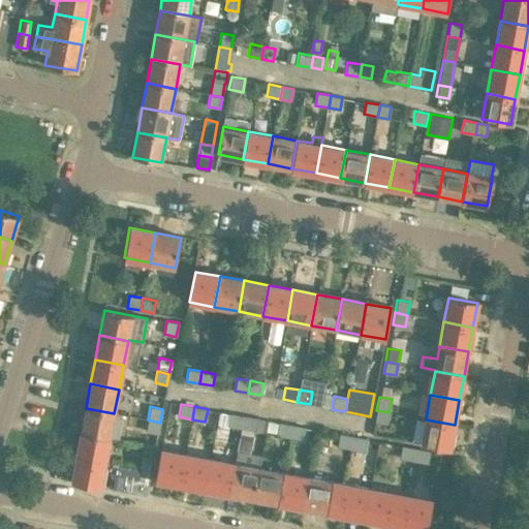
[(128,416),(114,413),(86,408),(81,433),(110,438),(112,426),(126,428),(128,416)]
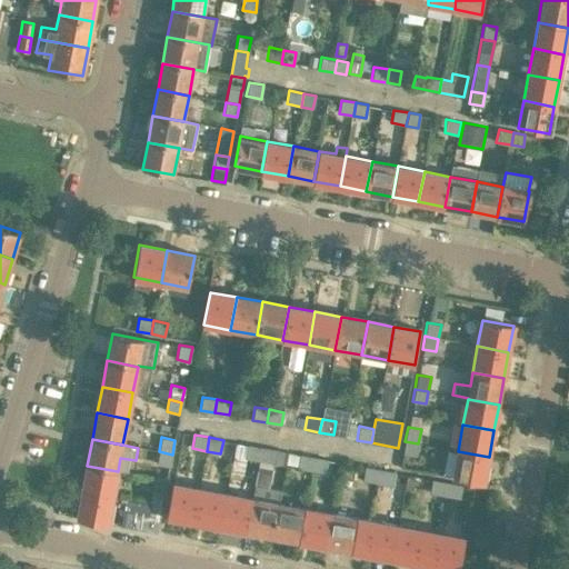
[(416,456),(418,443),(405,441),(402,453),(416,456)]
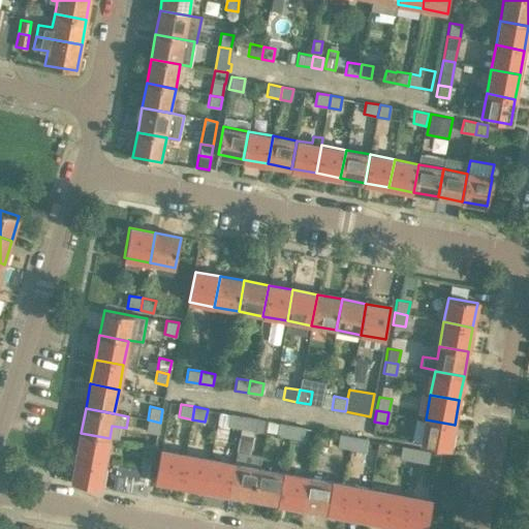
[(241,428),(243,416),(243,415),(219,411),(215,433),(223,435),(225,426),(241,428)]
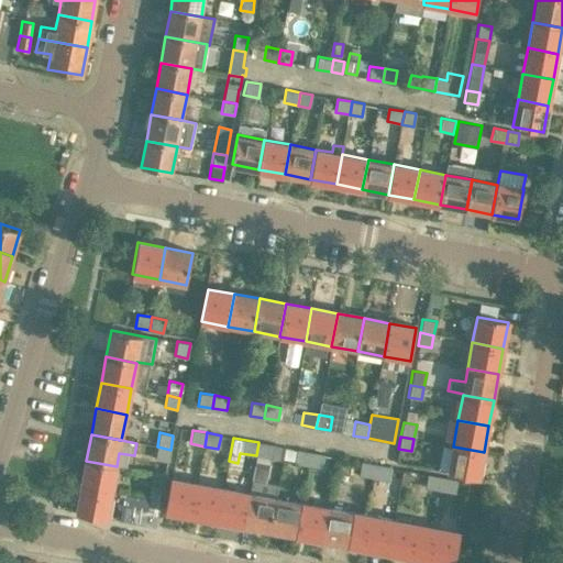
[(258,442),(258,443),(256,455),(283,461),(283,459),(285,448),(258,442)]
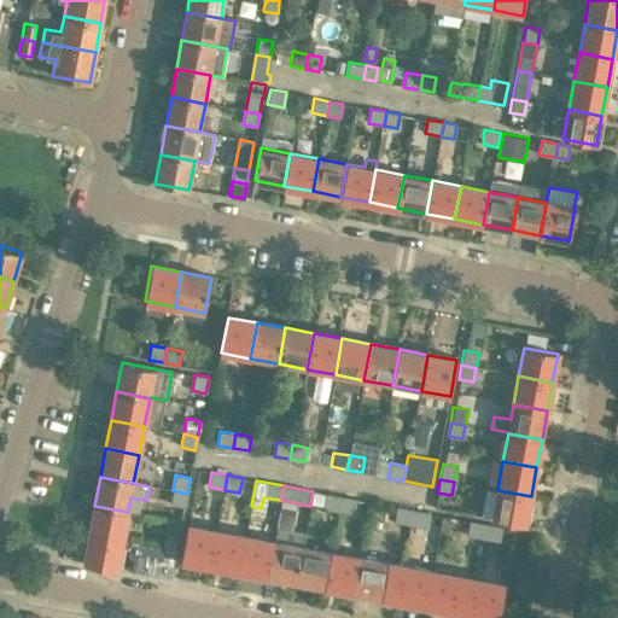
[(172,505),(185,507),(187,494),(173,490),(170,503),(172,505)]
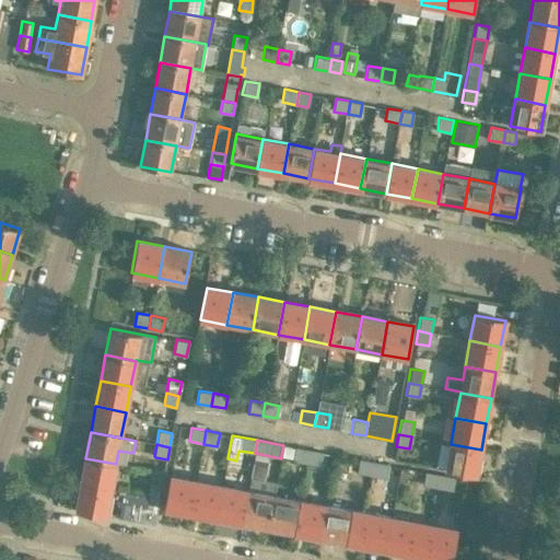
[(476,476),(481,450),(451,444),(445,470),(476,476)]
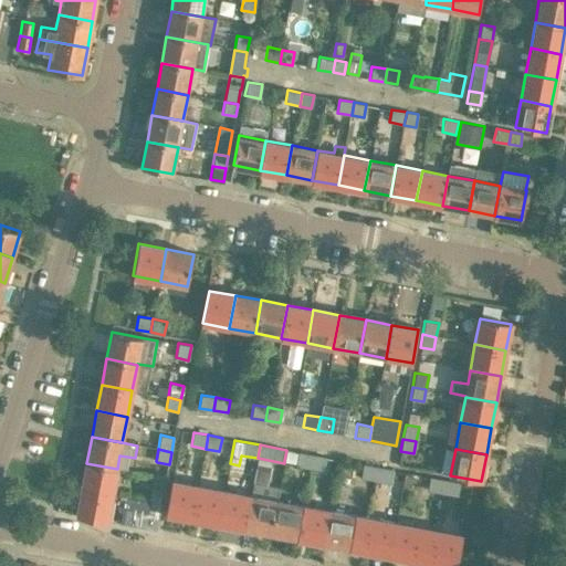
[(295,465),(310,468),(312,454),(297,452),(296,463),(295,465)]
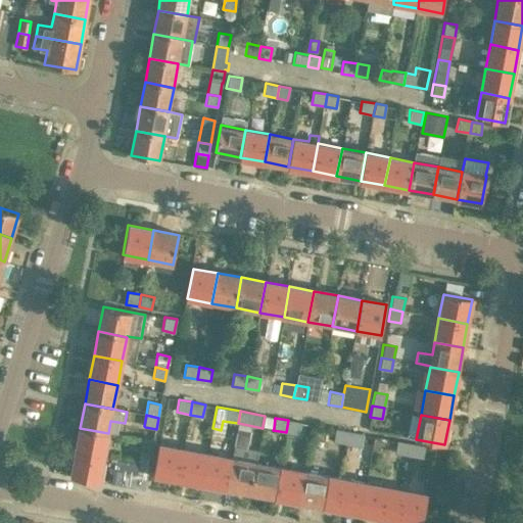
[(301,423),(288,420),(286,432),(310,436),(312,425),(301,423)]
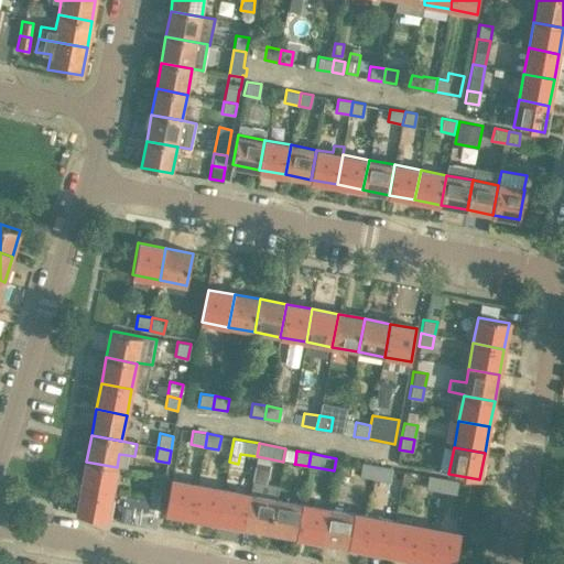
[(82,487),(111,492),(117,467),(86,462),(82,487)]
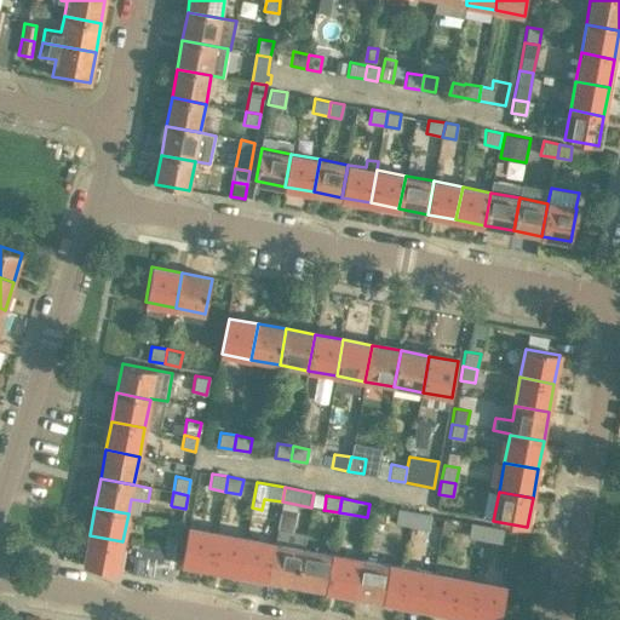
[(412,526),(414,511),(397,509),(395,523),(412,526)]
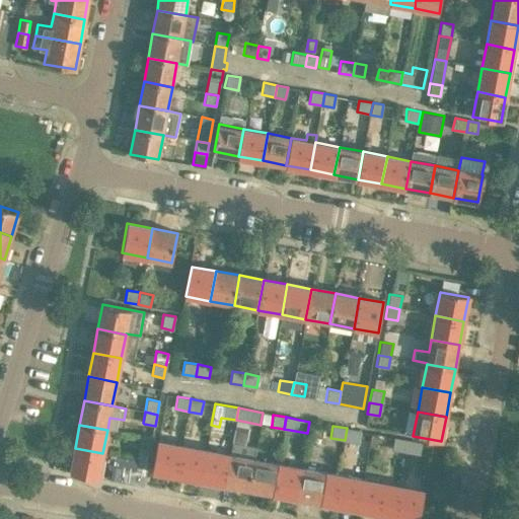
[(361,431),(347,428),(345,440),(358,443),(361,431)]
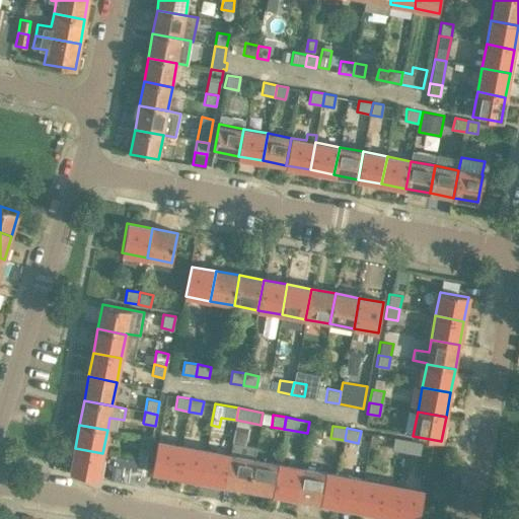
[(190,447),(182,445),(176,475),(201,480),(206,450),(208,438),(192,435),(190,447)]
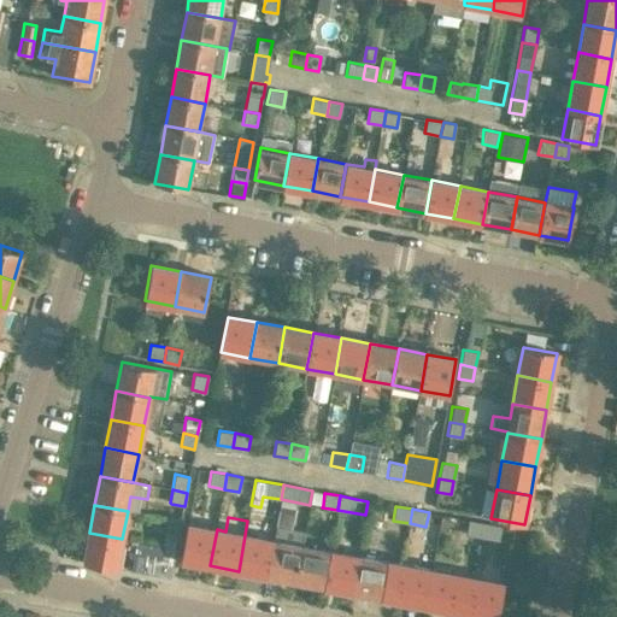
[(482,538),(485,522),(469,519),(465,534),(482,538)]
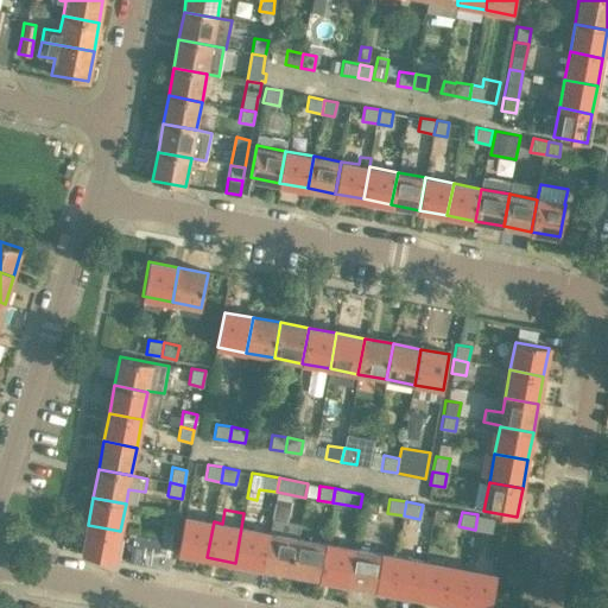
[(494,518),(477,514),(475,530),(492,532),(494,518)]
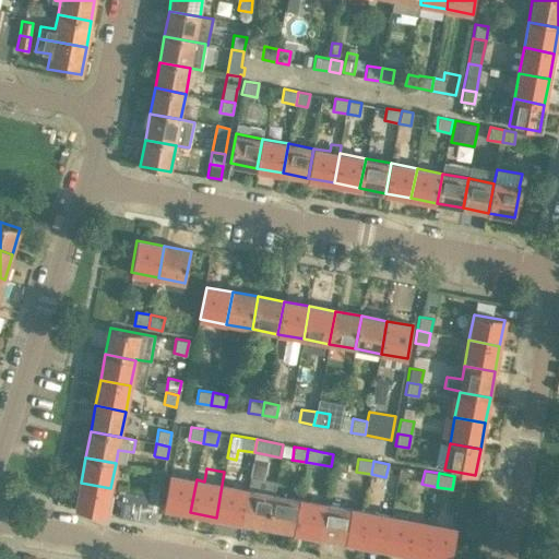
[(164,508),(190,512),(197,479),(169,475),(164,508)]
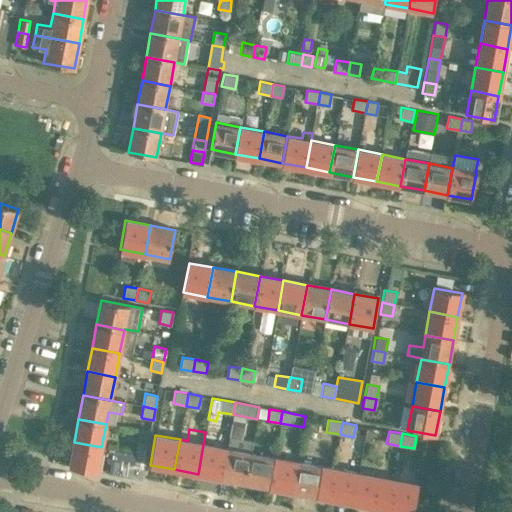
[(229,436),(227,448),(221,478),(245,482),(253,440),(229,436)]
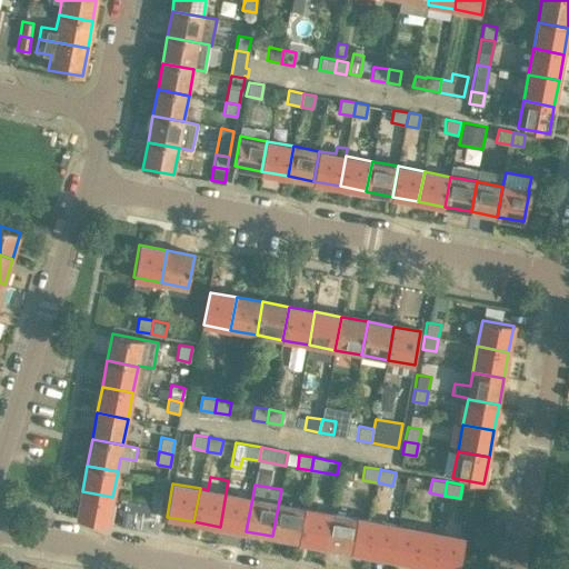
[(281,489),(272,536),(298,541),(305,508),(301,507),(303,493),(281,489)]
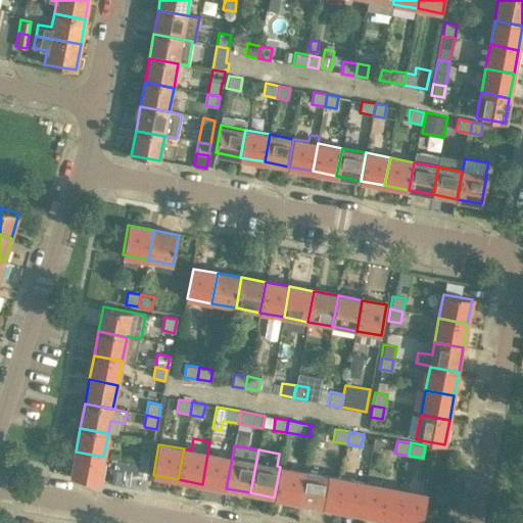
[(137,464),(148,466),(151,453),(139,450),(137,464)]
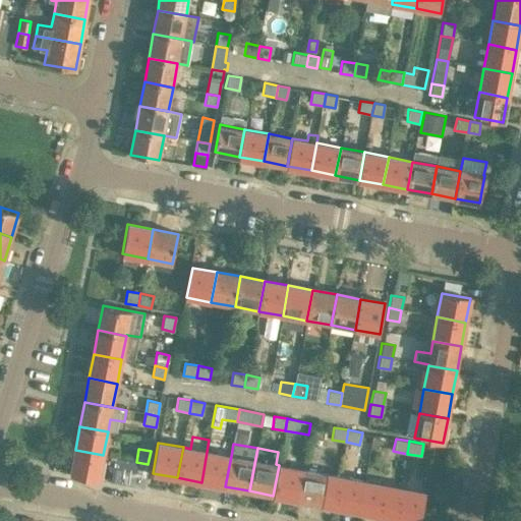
[(70,474),(99,479),(103,455),(75,450),(70,474)]
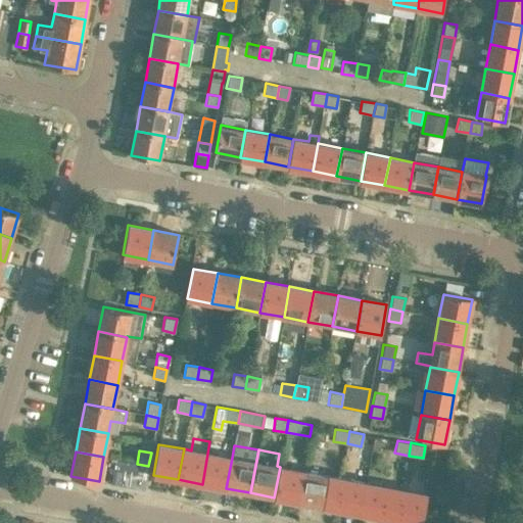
[(226,488),(232,458),(207,454),(202,484),(226,488)]
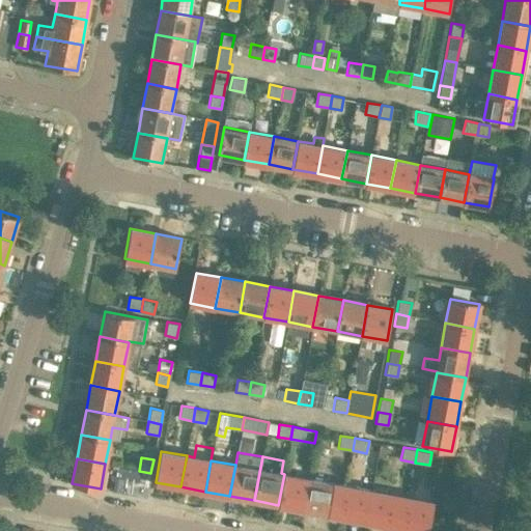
[(149,484),(150,473),(139,471),(137,482),(149,484)]
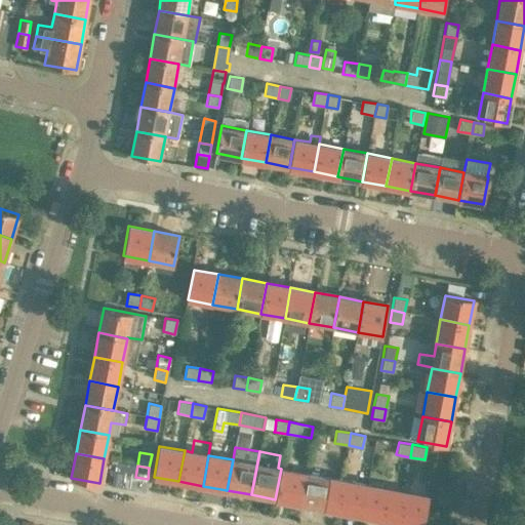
[(306,473),(281,469),(275,499),(299,503),(306,473)]
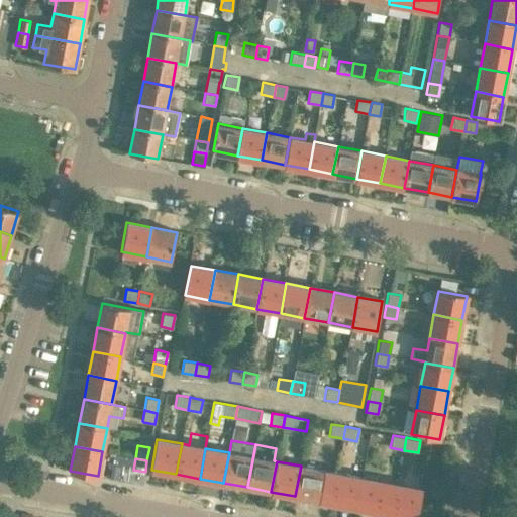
[(295,496),(331,503),(337,473),(301,466),(295,496)]
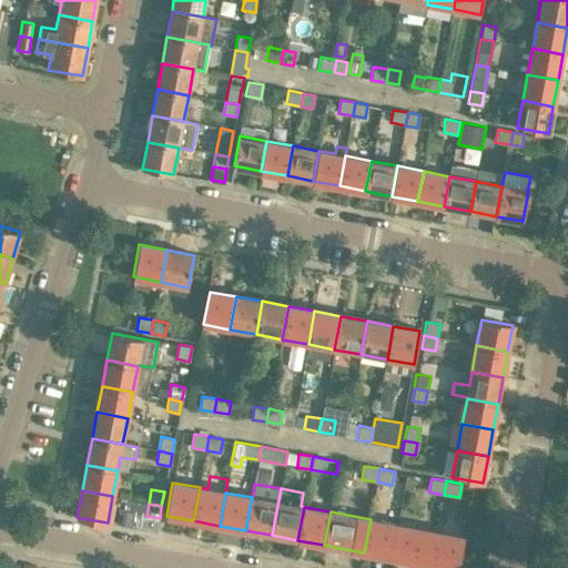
[(396,524),(371,519),(364,553),(391,557),(396,524)]
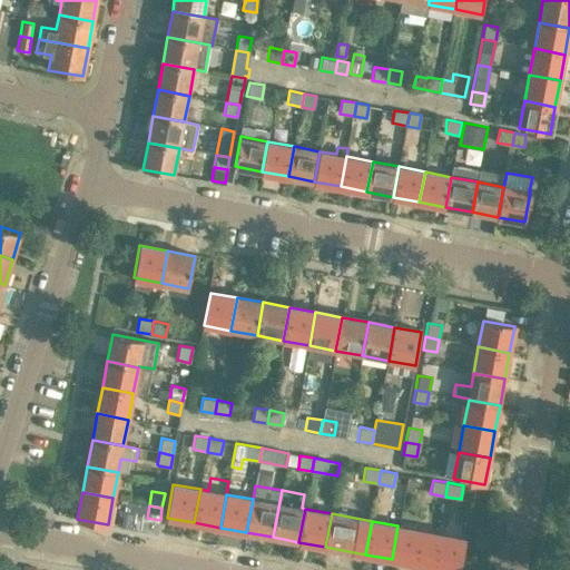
[(439,533),(397,526),(392,559),(432,567),(439,533)]
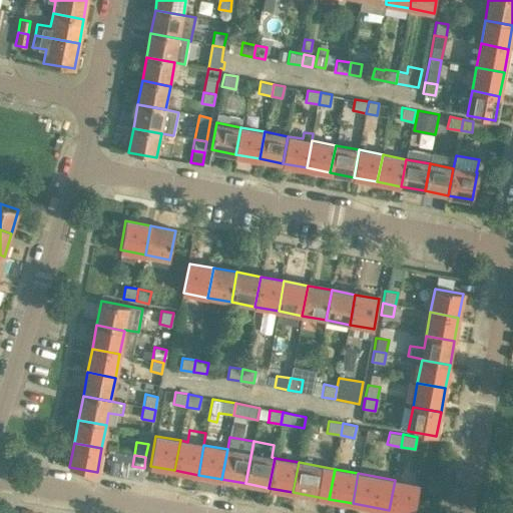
[(413,512),(419,484),(395,480),(389,510),(406,512),(413,512)]
